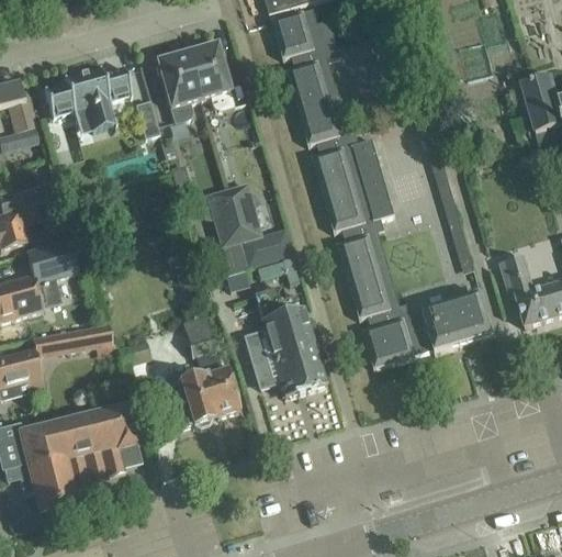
[(265,0),(269,13),(314,0),(265,0)]
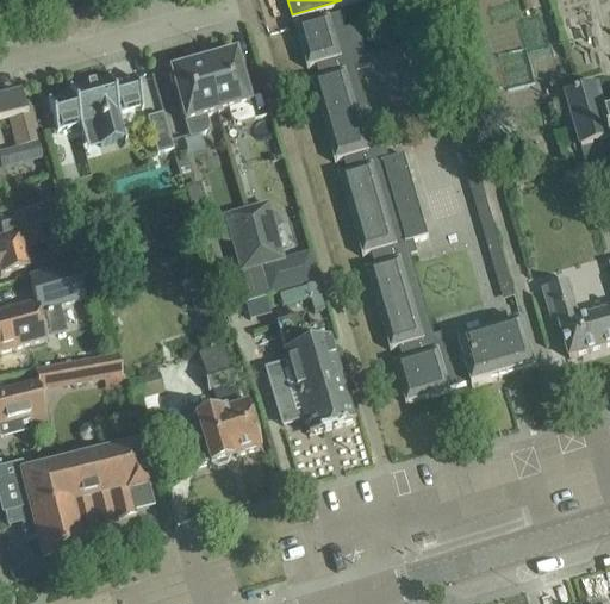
[(404,150),(385,156),(374,160),(371,147),(380,144),(356,63),(371,60),(359,20),(346,24),(341,10),(294,23),(307,64),(317,61),(321,74),(311,76),(335,159),(344,155),(348,168),(338,170),(362,253),(372,249),(375,262),(366,265),(390,347),(399,343),(403,356),(393,359),(405,400),(450,387),(450,384),(471,379),(472,383),(535,365),(522,318),(459,336),(460,341),(441,347),(439,341),(437,342),(411,251),(403,254),(399,241),(428,231),(404,150)]
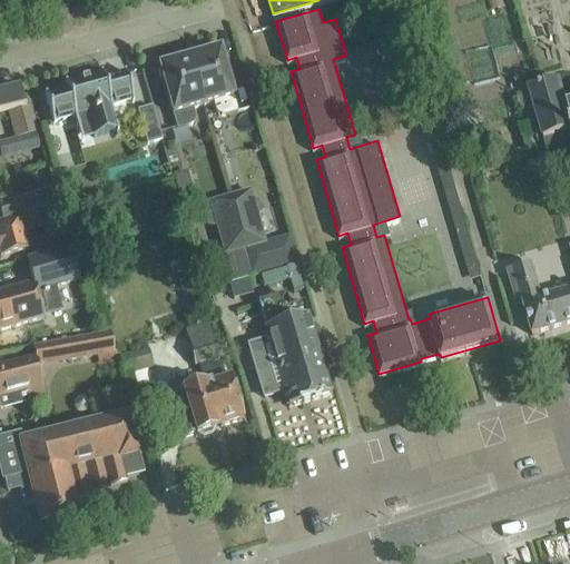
[(189,55),(202,101),(213,98),(215,105),(217,109),(220,110),(225,111),(236,108),(224,63),(227,62),(224,49),(220,50),(218,46),(189,55)]
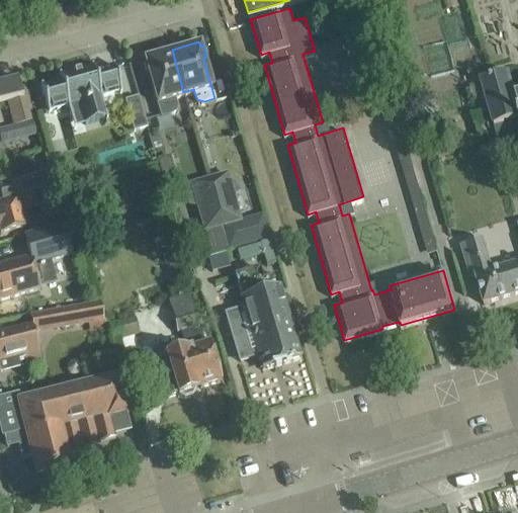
[(183,92),(172,50),(160,53),(159,50),(147,53),(148,56),(145,57),(160,113),(171,110),(174,108),(175,105),(175,101),(174,95),(183,92)]
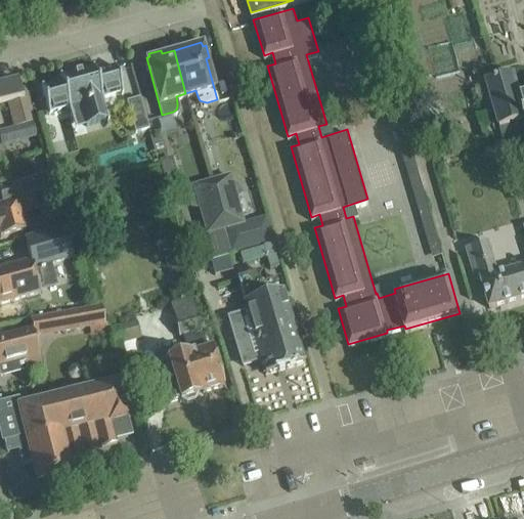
[(79,100),(85,122),(106,116),(106,117),(107,117),(101,94),(120,89),(121,90),(122,90),(115,61),(113,62),(113,63),(94,69),(93,62),(91,62),(92,63),(60,73),(60,72),(58,72),(60,78),(42,83),(42,82),(40,83),(48,111),(49,111),(49,110),(68,103),(68,105),(70,104),(69,103),(79,100)]
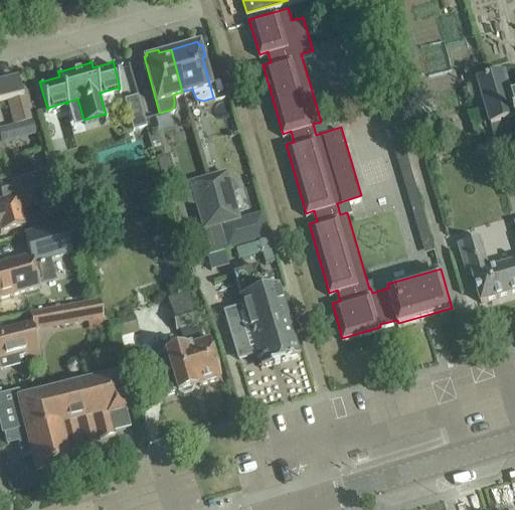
[(514,89),(512,91),(504,66),(477,75),(491,122),(514,114),(514,89)]
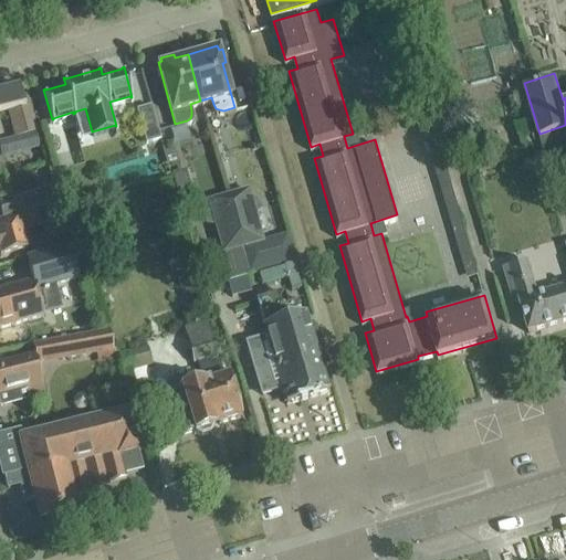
[(13,133),(27,129),(37,127),(24,80),(0,85),(0,108),(7,107),(13,133)]
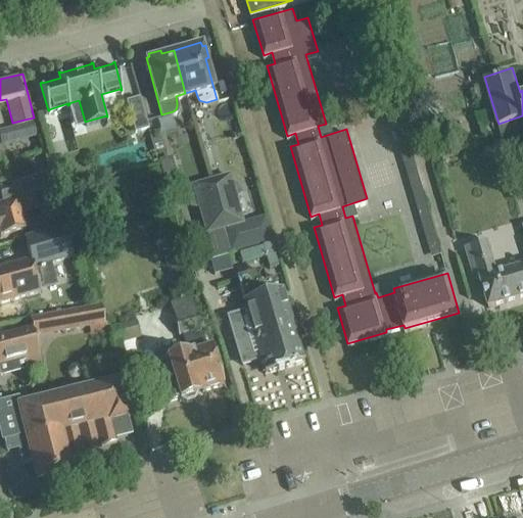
[(401,114),(392,116),(405,159),(414,157),(409,141),(401,114)]
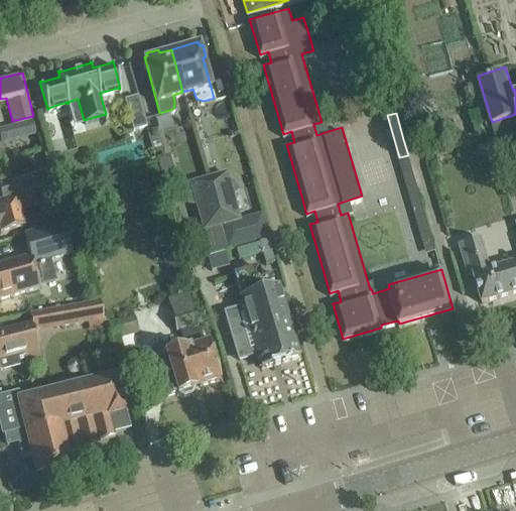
[(132,127),(146,123),(143,114),(130,118),(132,127)]
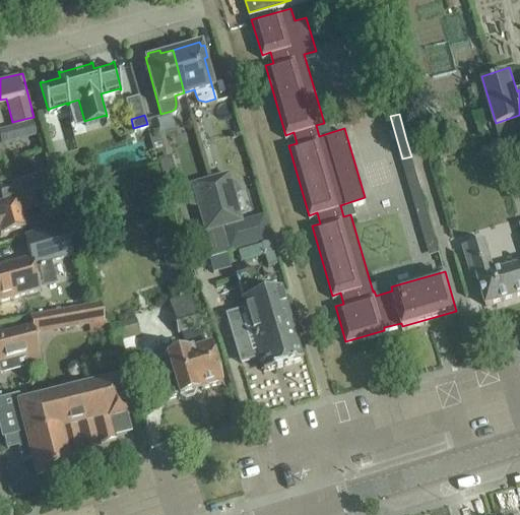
[(26,128),(24,119),(12,122),(1,125),(3,134),(26,128)]
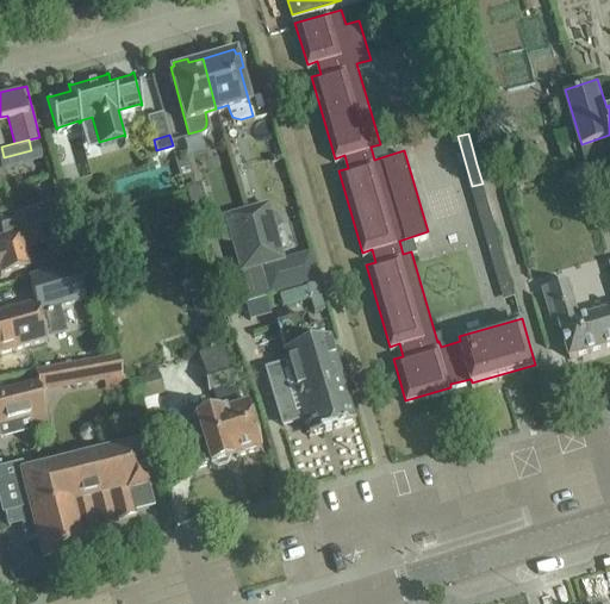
[(58,195),(43,200),(48,216),(63,212),(58,195)]
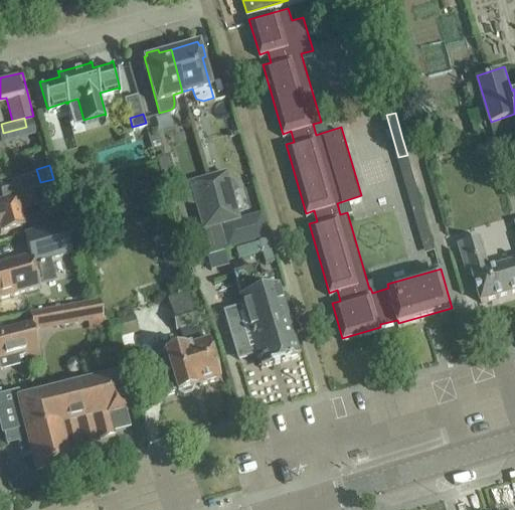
[(207,174),(220,221),(238,216),(231,191),(237,185),(226,173),(225,169),(207,174)]
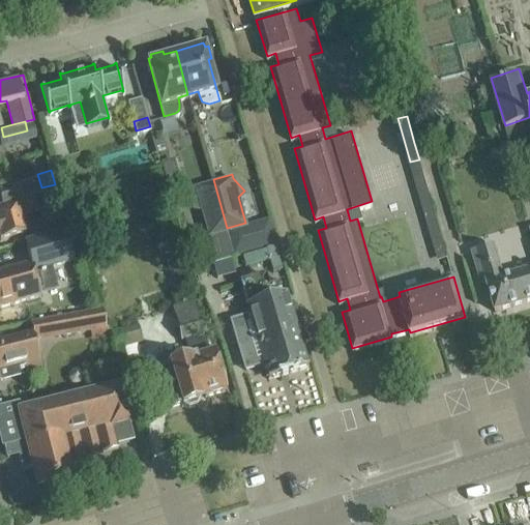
[(227,228),(213,179),(195,184),(196,188),(190,205),(202,208),(208,233),(227,228)]
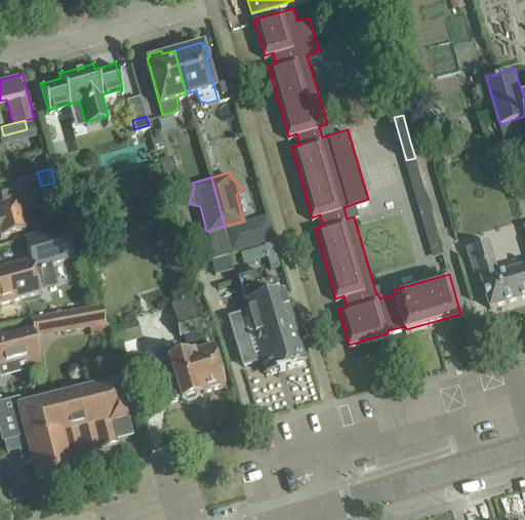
[(16,180),(0,185),(0,196),(1,199),(16,195),(21,194),(16,180)]
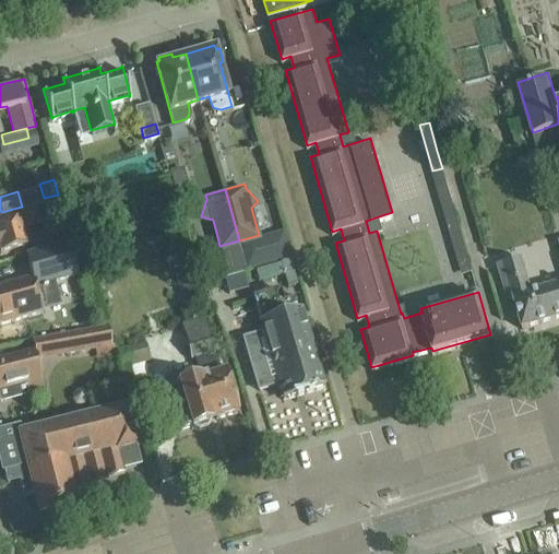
[(0,247),(27,240),(23,224),(18,208),(1,212),(0,212),(0,247)]
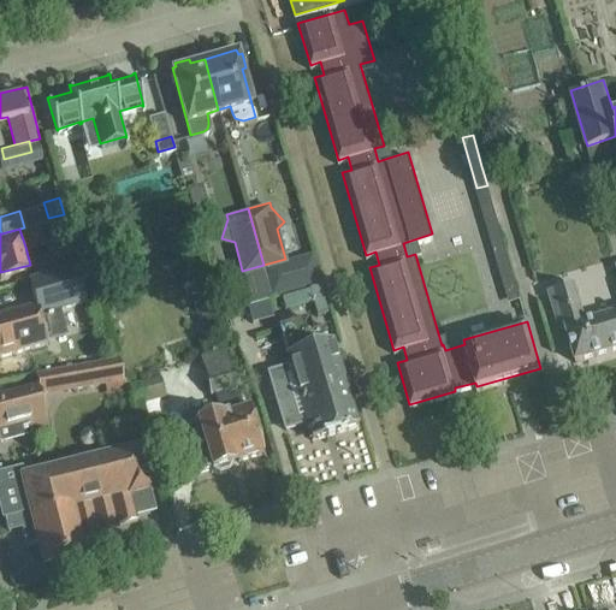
[(615,262),(615,264),(615,307),(584,317),(573,279),(548,286),(558,326),(564,325),(575,357),(615,345),(615,262)]
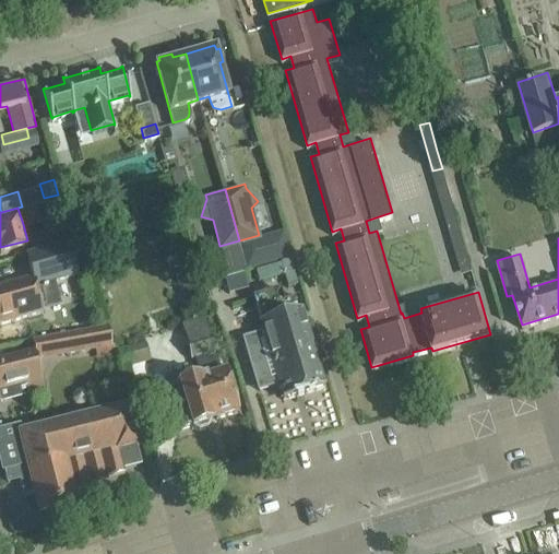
[(0,320),(43,309),(35,283),(78,271),(69,239),(26,251),(33,273),(0,282),(0,320)]
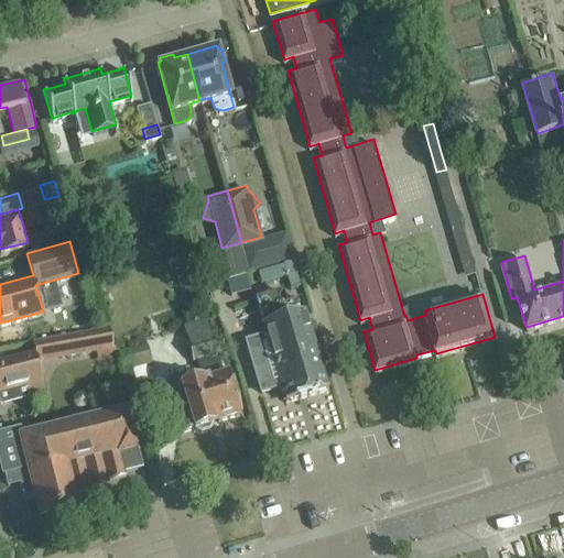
[(281,288),(266,293),(255,296),(266,334),(247,339),(260,386),(279,381),(284,398),(326,386),(303,308),(299,296),(284,301),(281,288)]
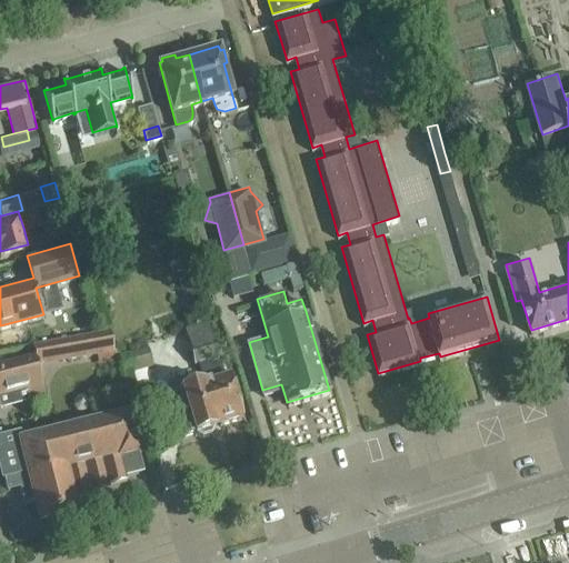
[(217,357),(215,347),(208,322),(185,329),(193,363),(217,357)]
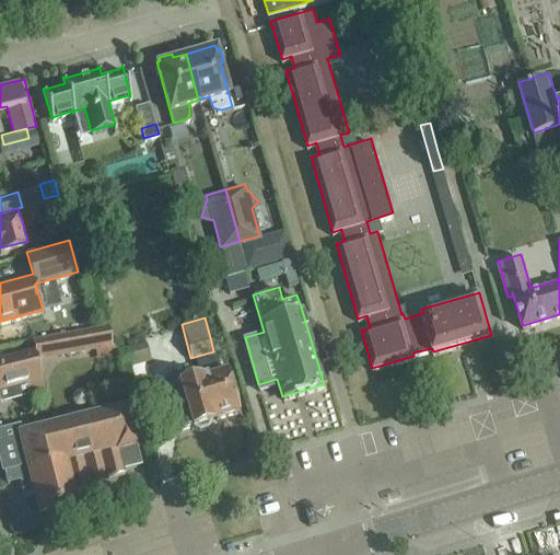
[(108,323),(56,332),(60,353),(107,344),(109,354),(116,353),(114,343),(112,344),(108,326),(108,323)]
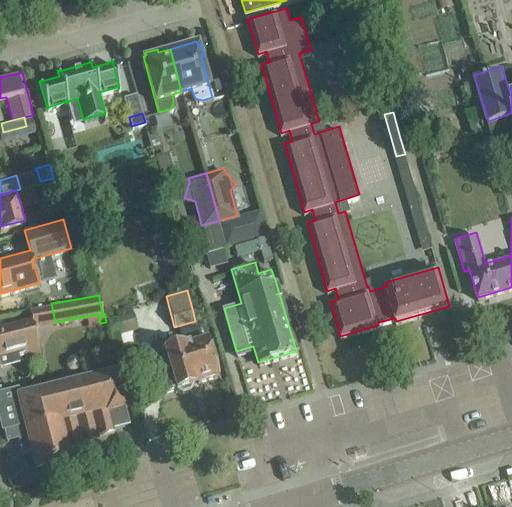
[(132,310),(107,317),(111,332),(113,331),(113,333),(137,326),(132,310)]
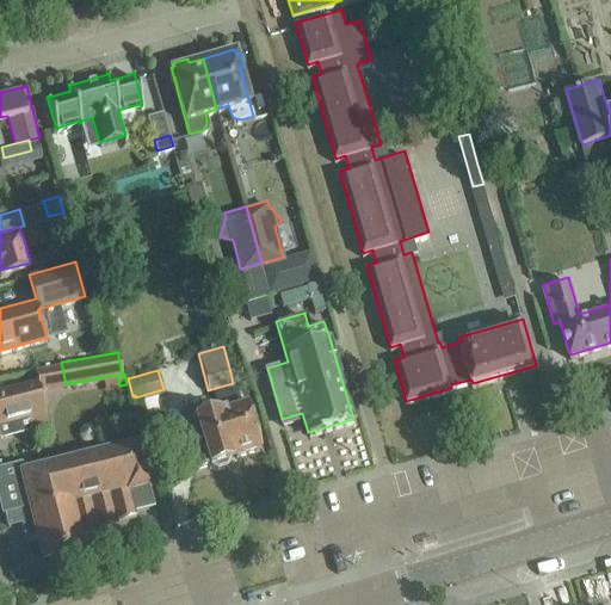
[(4,388),(0,388),(0,421),(26,415),(30,426),(48,421),(39,389),(37,380),(4,388)]
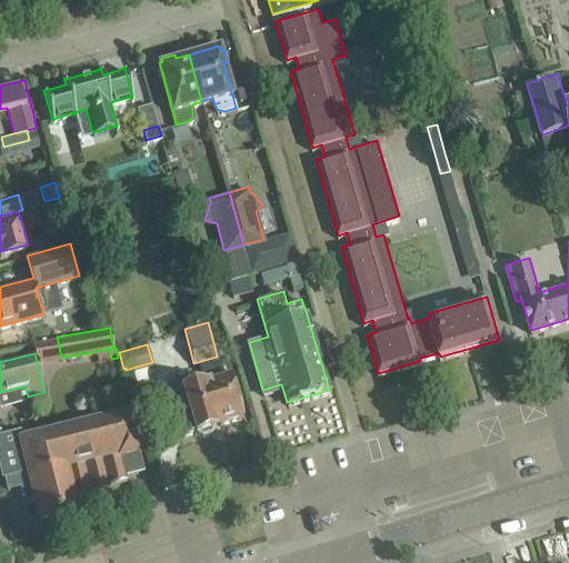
[(240,416),(233,394),(227,373),(202,380),(200,373),(193,375),(196,382),(166,391),(179,434),(192,430),(201,434),(209,432),(212,426),(215,426),(213,424),(240,416)]
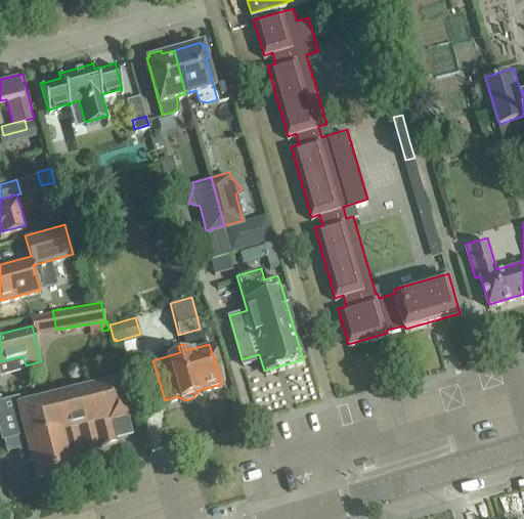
[(114,435),(131,430),(117,378),(19,403),(17,395),(0,399),(0,432),(1,438),(3,437),(6,447),(16,444),(22,462),(32,460),(35,475),(69,467),(64,449),(81,445),(81,447),(115,438),(114,435)]
